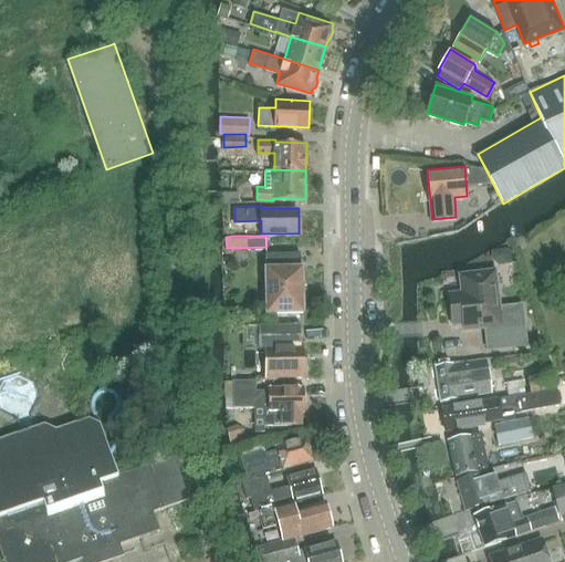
[(268,311),(303,310),(302,266),(301,266),(301,251),(265,251),(268,311)]
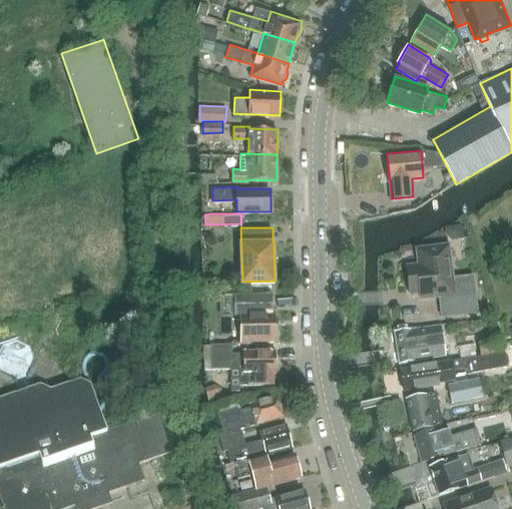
[(443,314),(477,310),(473,277),(453,279),(449,242),(418,246),(420,263),(407,265),(410,292),(420,291),(421,297),(440,295),(443,314)]
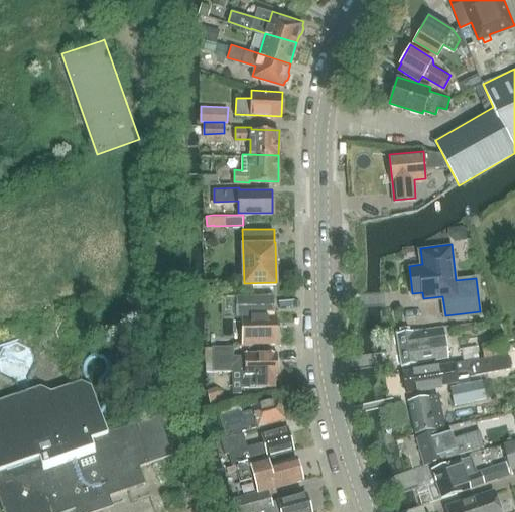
[(274,293),(236,294),(222,294),(222,315),(242,315),(242,342),(277,342),(277,314),(274,314),(274,293)]
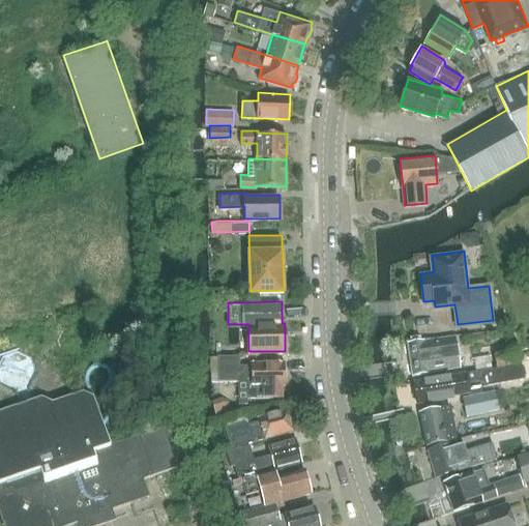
[(459,348),(443,351),(440,337),(430,338),(430,337),(408,340),(413,373),(435,370),(435,369),(444,368),(462,366),(459,348)]
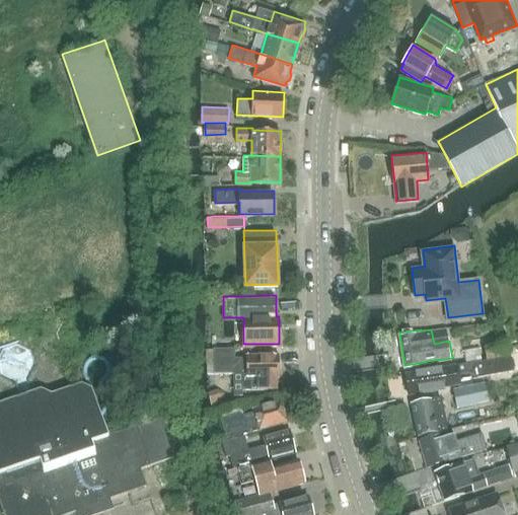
[(486,357),(506,354),(503,339),(484,343),(486,357)]
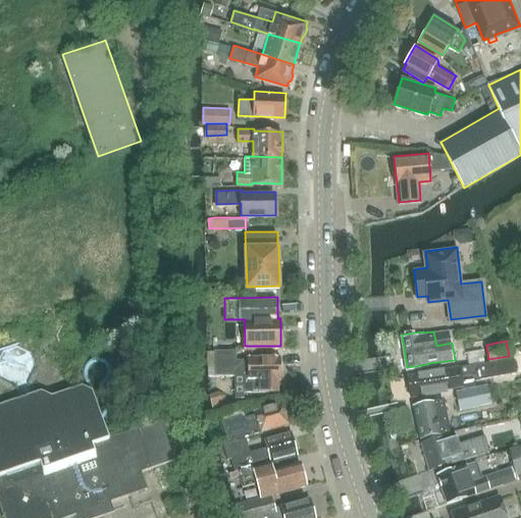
[(208,349),(208,373),(235,373),(236,396),(244,396),(244,390),(278,390),(278,377),(281,377),(280,355),(248,355),(248,358),(237,358),(237,348),(208,349)]
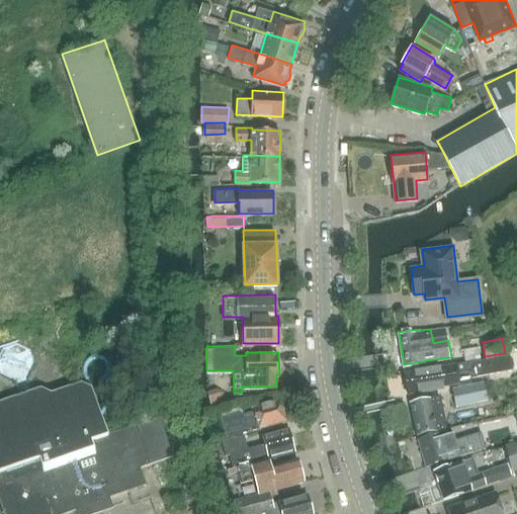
[(510,353),(500,354),(474,359),(405,371),(408,392),(436,387),(439,382),(458,379),(458,377),(477,374),(503,369),(512,368),(514,362),(513,356),(510,353)]
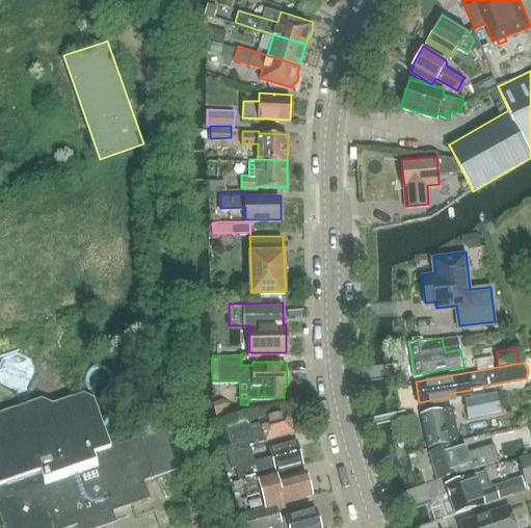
[(164,426),(111,445),(95,396),(83,390),(52,401),(43,395),(0,410),(0,512),(5,527),(60,527),(151,497),(144,479),(179,467),(164,426)]
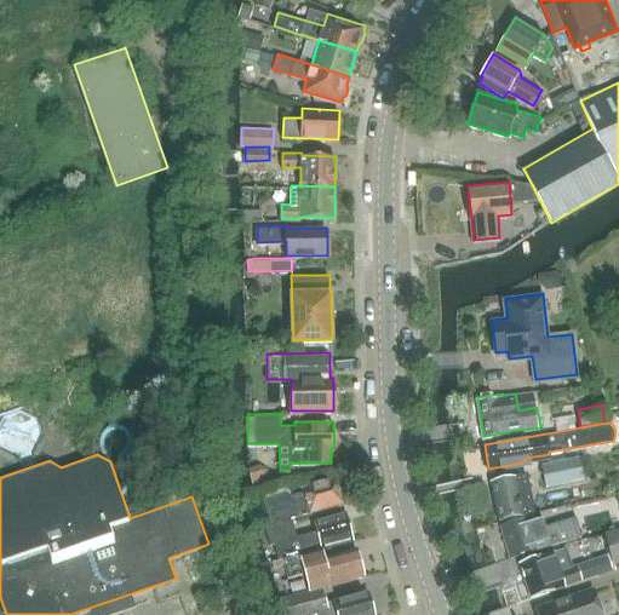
[(499,518),(534,511),(526,472),(491,480),(499,518)]
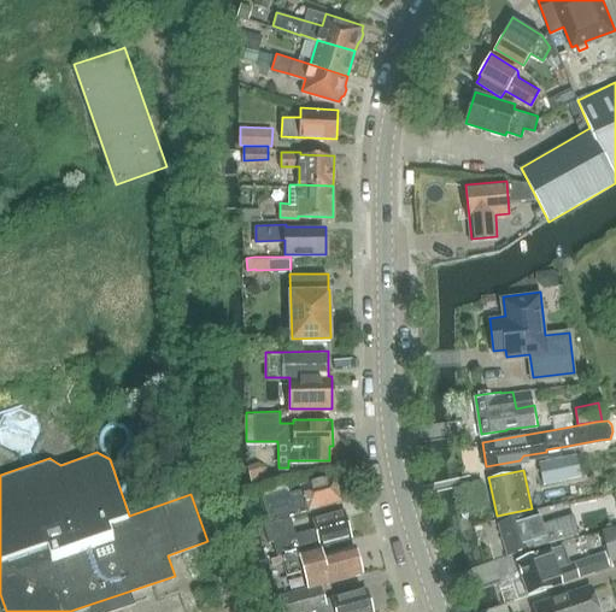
[(269,518),(342,499),(335,475),(301,483),(303,489),(291,492),(287,478),(259,486),(269,518)]
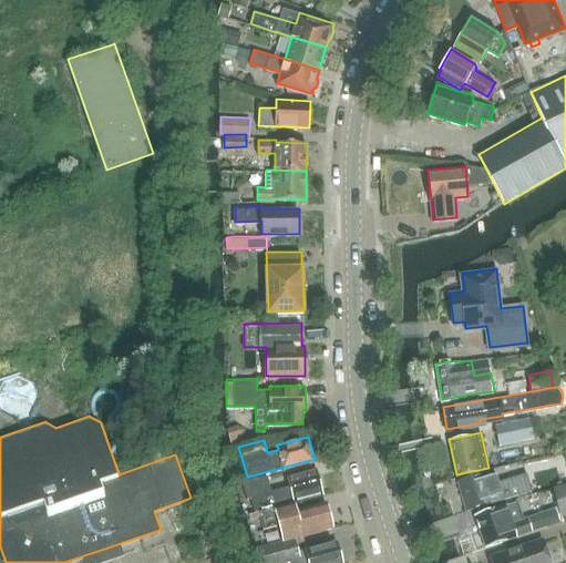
[(251,497),(255,510),(294,500),(323,492),(317,468),(287,476),(289,484),(271,490),(267,474),(243,481),(247,498),(251,497)]
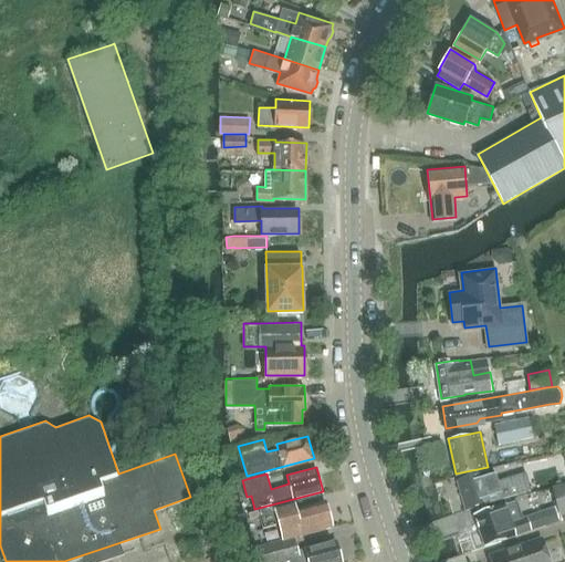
[(525,470),(497,479),(493,469),(478,471),(458,478),(466,507),(531,488),(525,470)]
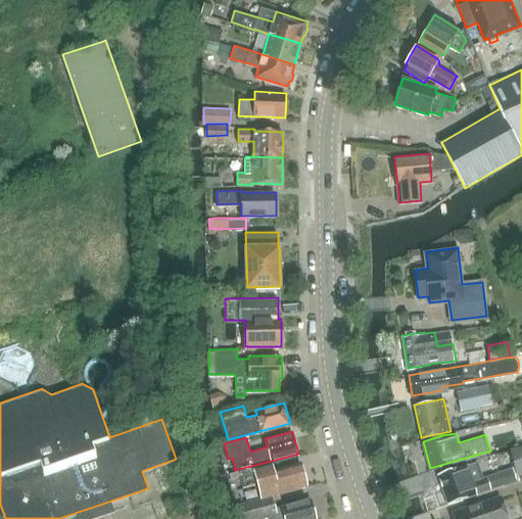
[(521,444),(510,449),(516,473),(521,470),(521,444)]
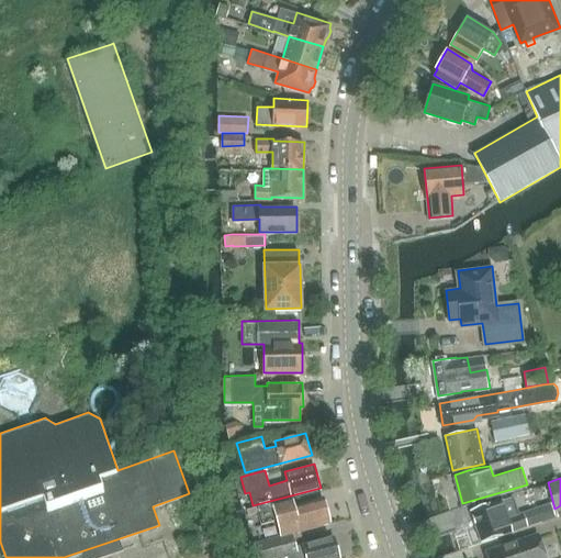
[(519,512),(514,495),(501,500),(501,499),(471,509),(482,539),(556,514),(551,501),(519,512)]
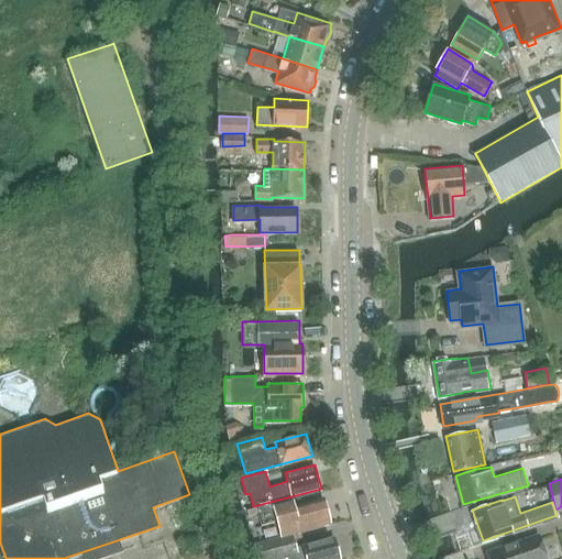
[(291,497),(256,506),(262,524),(277,519),(281,534),(299,529),(299,530),(330,522),(323,497),(294,505),(291,497)]
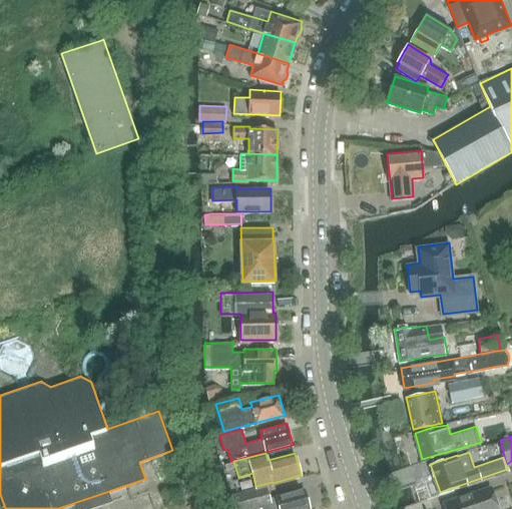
[(264,508),(310,508),(305,488),(271,497),(267,484),(231,494),(235,508),(250,508),(264,506),(264,508)]
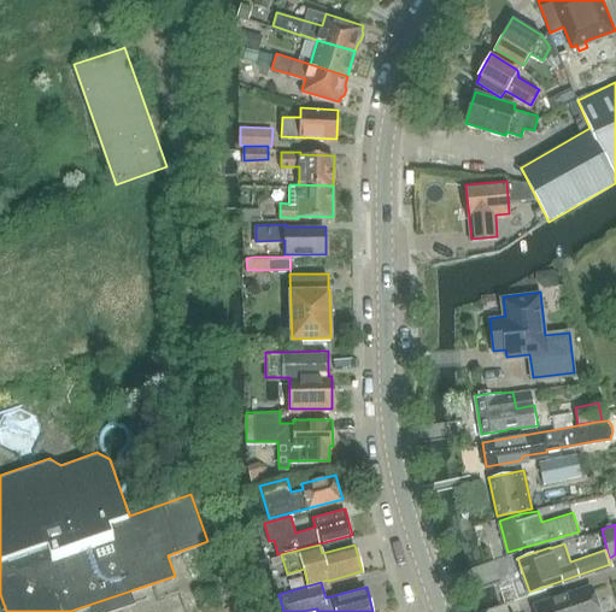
[(599,611),(591,583),(572,589),(533,602),(535,611),(599,611)]
